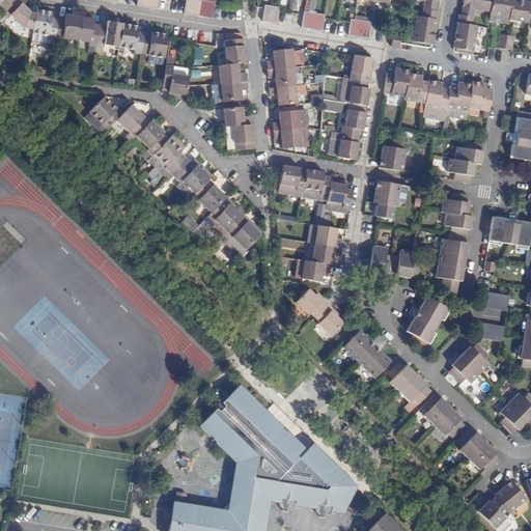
[(0,5),(0,9),(2,12),(15,0),(0,0),(0,4),(1,5),(0,5)]
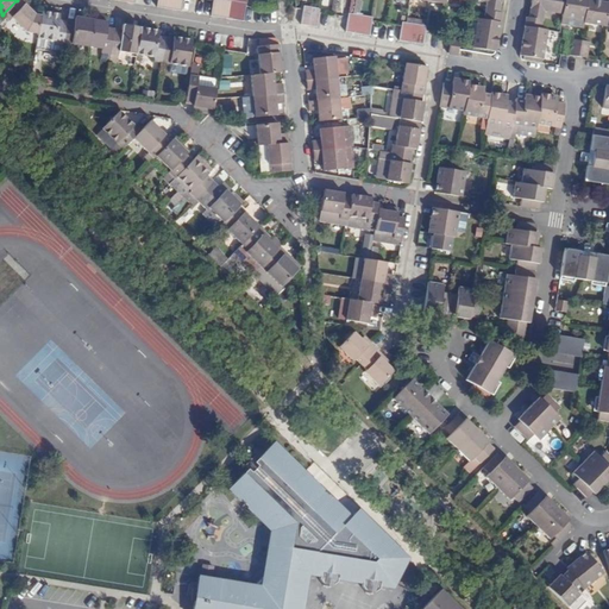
[(27,32),(38,33),(42,16),(36,14),(25,5),(20,0),(17,0),(2,14),(8,20),(12,17),(27,32)]
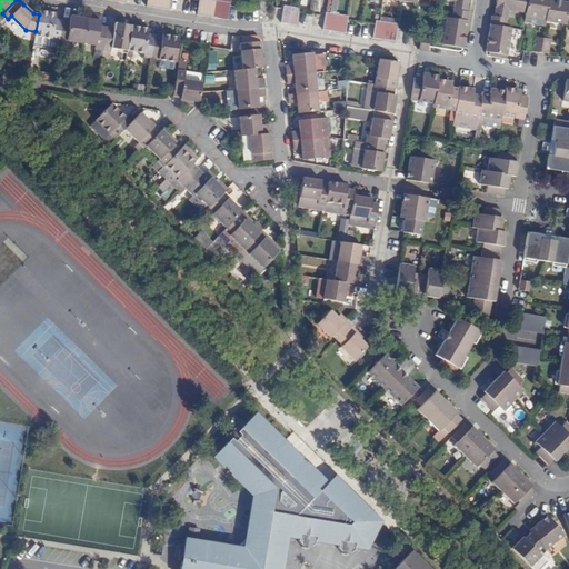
[(207,0),(199,0),(199,1),(197,15),(205,16),(207,0)]
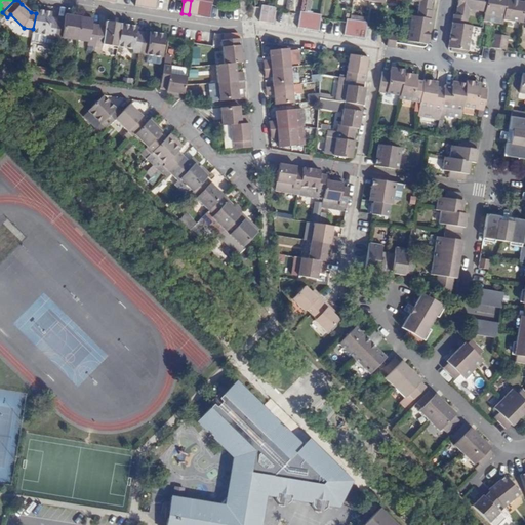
[(191,0),(189,14),(196,16),(198,0),(191,0)]
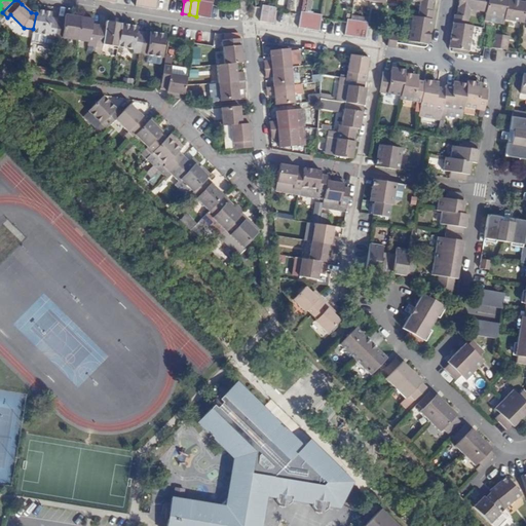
[(198,0),(196,16),(202,17),(205,1),(198,0)]
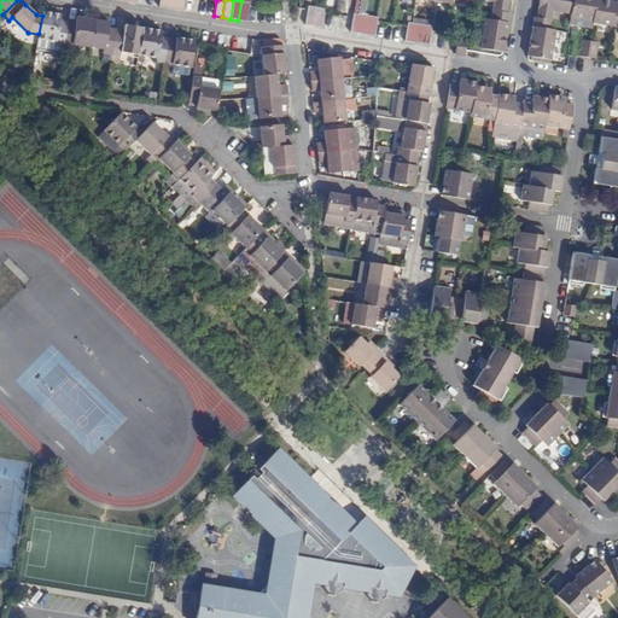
[(508,0),(485,0),(494,1),(490,21),(507,23),(509,13),(507,12),(508,0)]
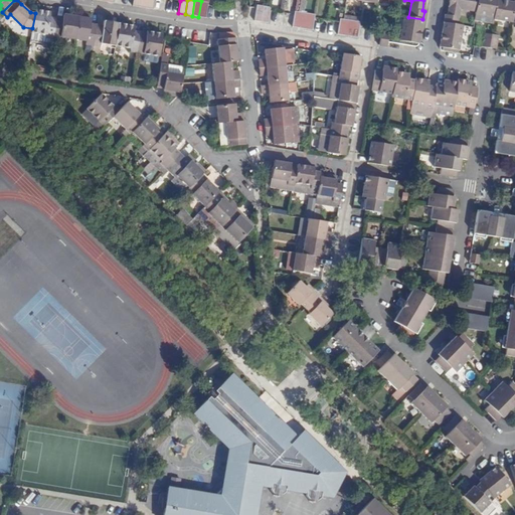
[(450,0),(448,15),(445,14),(444,22),(457,25),(460,9),(476,12),(477,0),(450,0)]
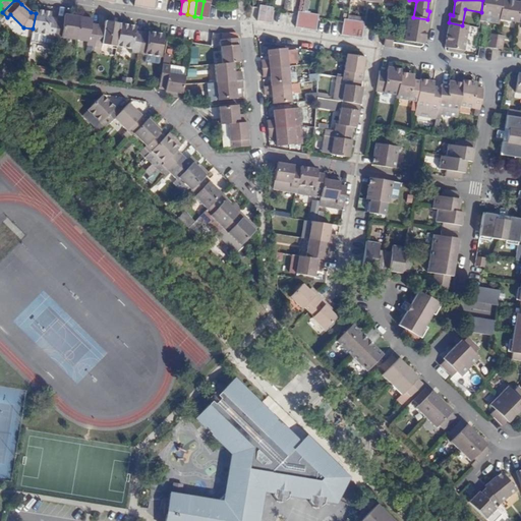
[(482,0),(481,12),(481,14),(500,17),(502,0),(482,0)]
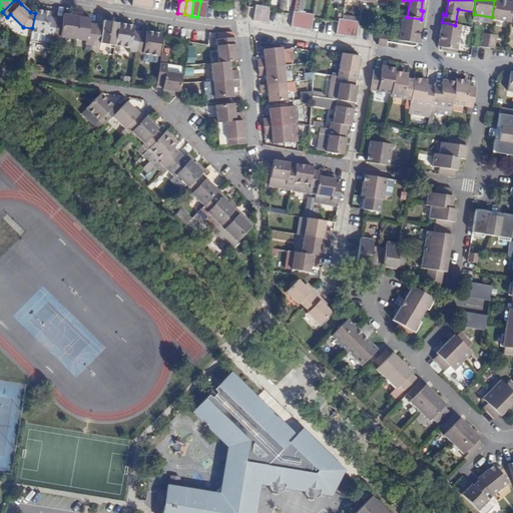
[(512,4),(512,2),(498,0),(494,0),(492,17),(492,19),(510,22),(512,4)]
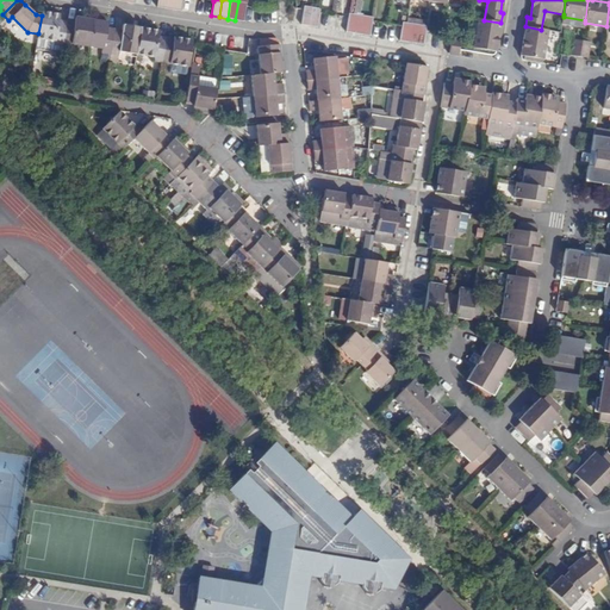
[(247,7),(247,2),(246,2),(238,1),(235,20),(244,22),(247,7)]
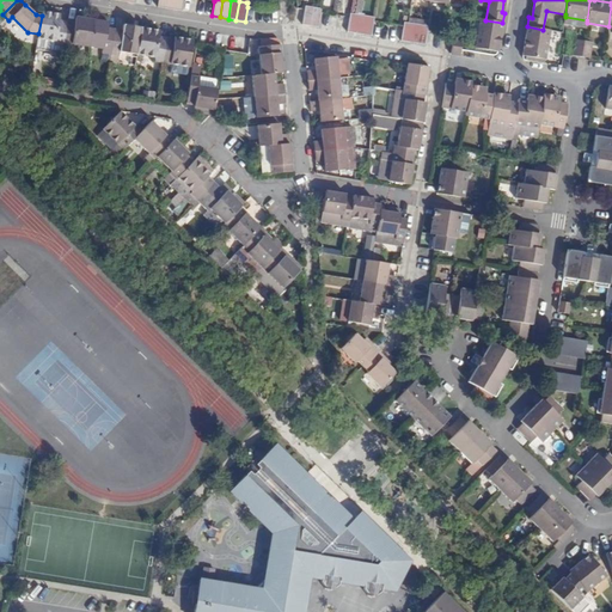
[(305,8),(303,23),(311,24),(313,6),(305,4),(305,8)]
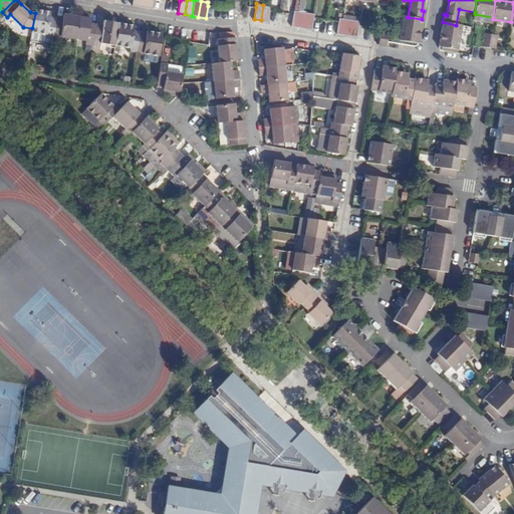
[(263,5),(261,20),(267,22),(269,9),(270,6),(268,5),(263,5)]
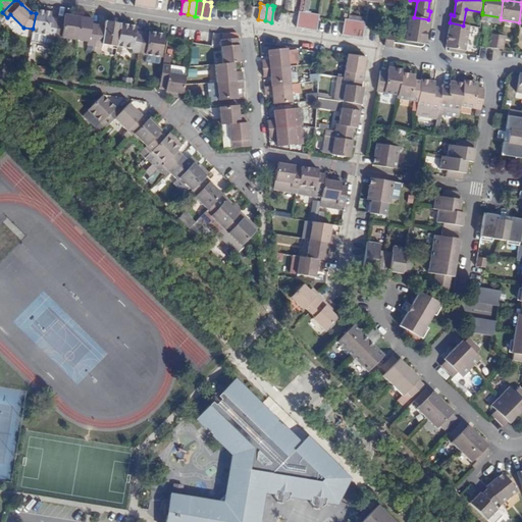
[(33,29),(32,33),(48,36),(47,39),(54,40),(57,20),(50,19),(51,16),(51,12),(36,9),(36,13),(33,29)]
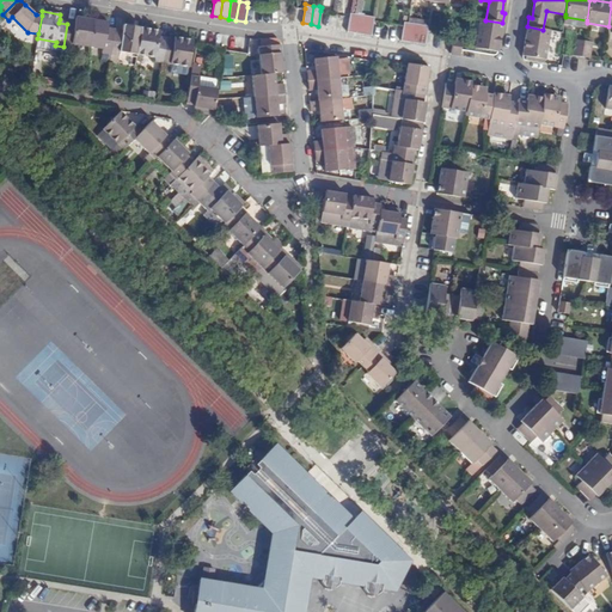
[(347,30),(355,32),(359,13),(355,12),(350,11),(349,16),(347,30)]
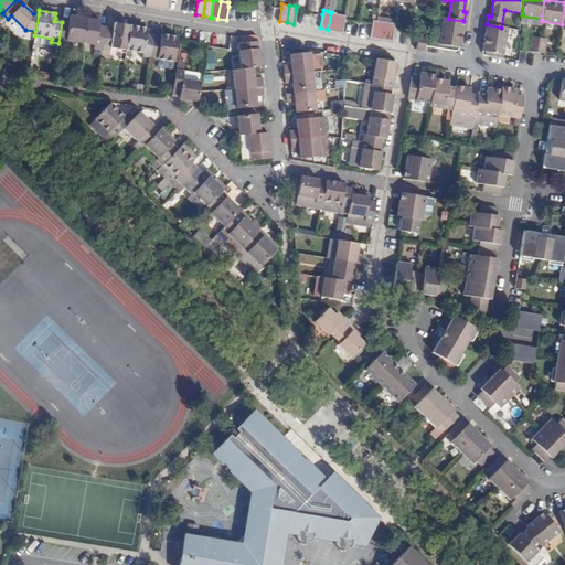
[(328,30),(336,31),(338,13),(333,12),(331,12),(328,30)]
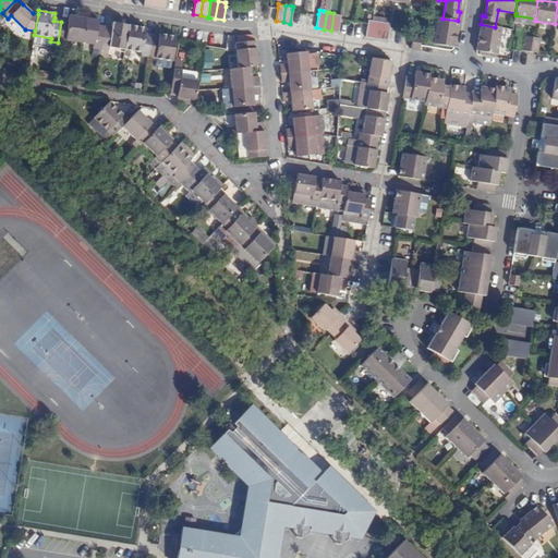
[(341,17),(341,14),(339,14),(334,13),(331,31),(339,32),(341,17)]
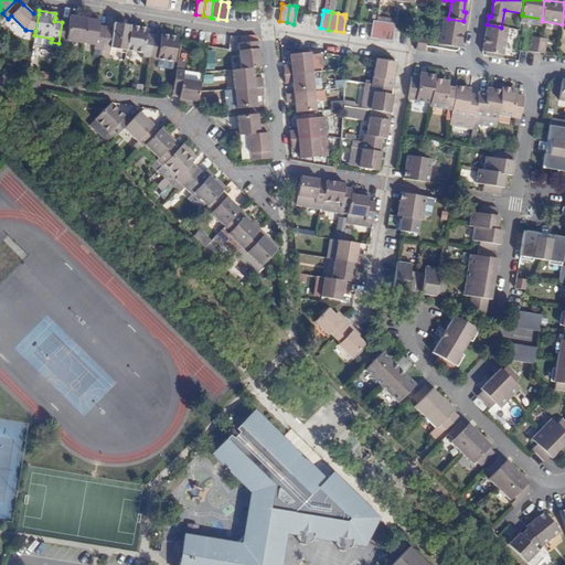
[(62,22),(59,43),(65,44),(66,41),(83,43),(87,18),(70,16),(70,20),(68,23),(62,22)]
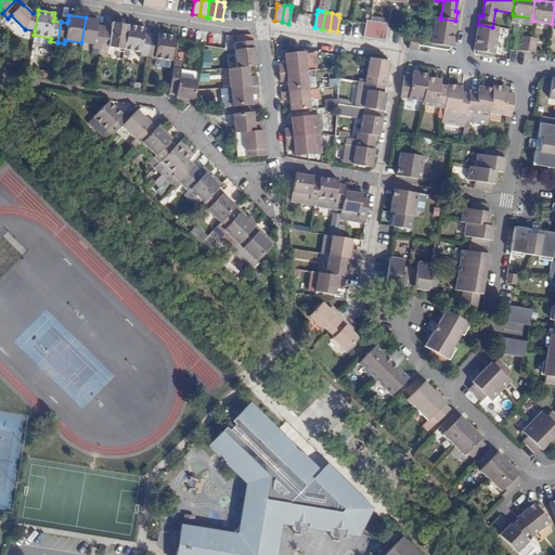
[(532,18),(513,15),(512,21),(531,24),(532,21),(532,18)]
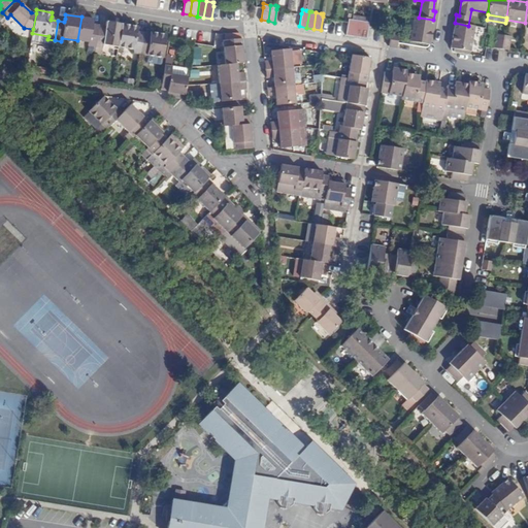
[(95,46),(98,28),(92,27),(93,23),(93,19),(81,17),(77,40),(89,42),(88,45),(95,46)]
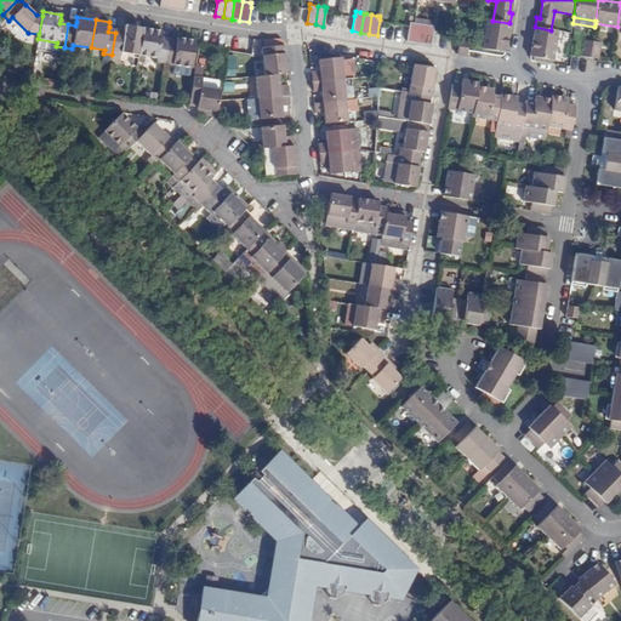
[(510,23),(493,21),(486,20),(482,50),(505,53),(505,52),(510,23)]
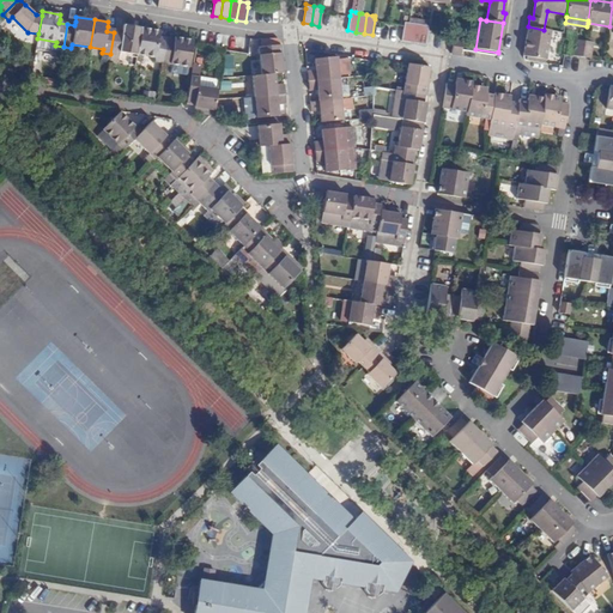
[(410,41),(413,22),(408,22),(405,20),(404,24),(401,40),(410,41)]
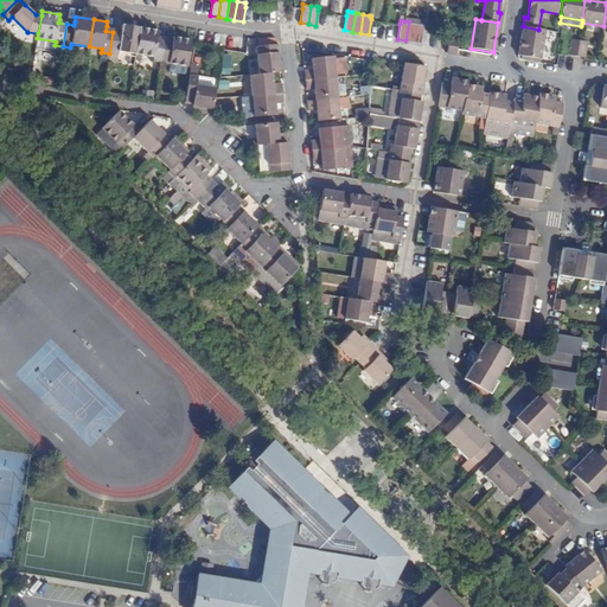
[(414,42),(416,23),(409,21),(406,40),(414,42)]
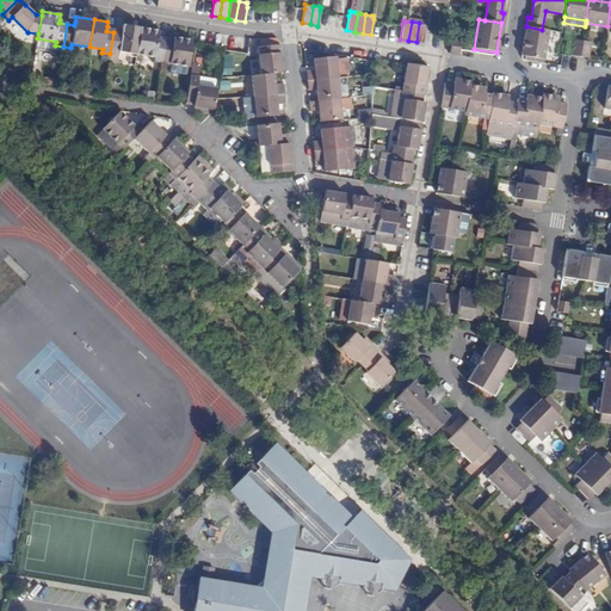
[(425,24),(419,23),(417,42),(425,43),(427,29),(427,24),(425,24)]
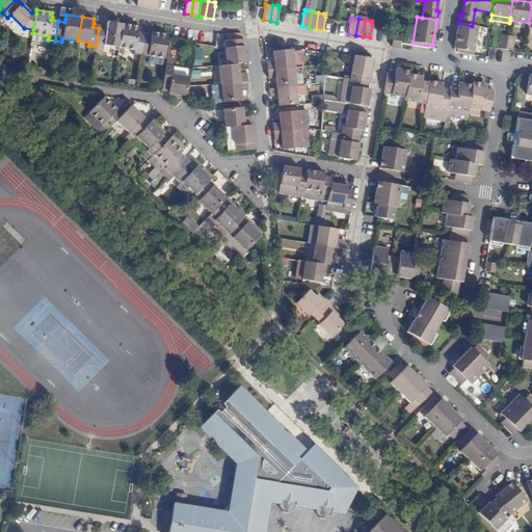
[(123,24),(107,21),(107,25),(106,29),(99,28),(96,47),(104,48),(104,45),(120,47),(123,24)]
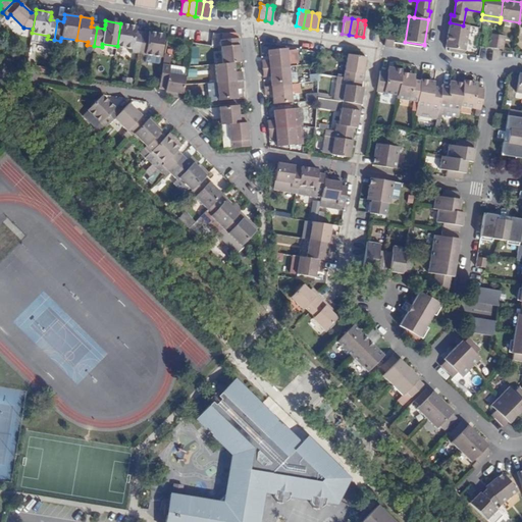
[(463,25),(450,22),(446,48),(449,48),(465,51),(469,27),(469,25),(463,25)]
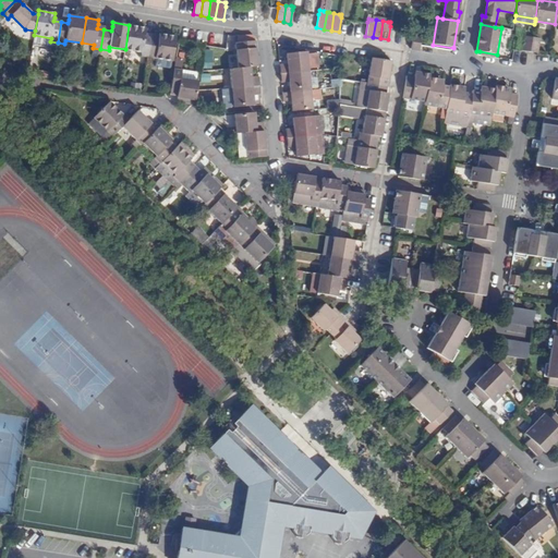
[(145,32),(146,27),(129,25),(125,49),(141,52),(141,56),(148,57),(152,37),(144,36),(145,32)]
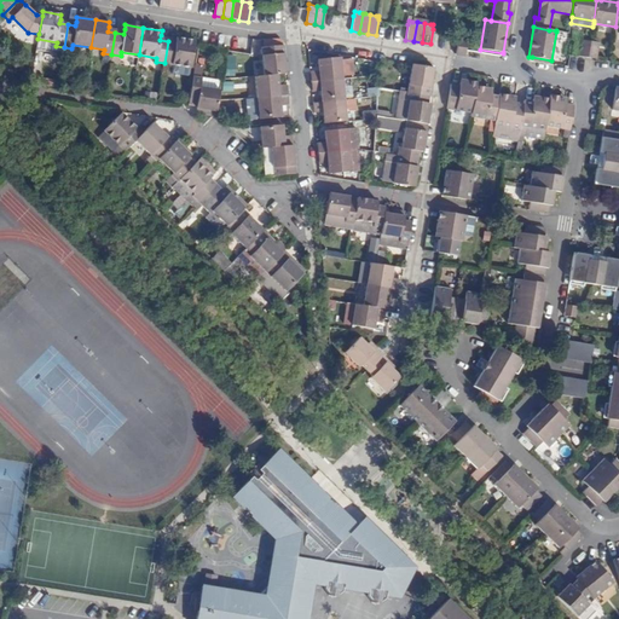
[(198,41),(177,38),(175,42),(168,41),(165,63),(195,68),(198,46),(198,41)]
